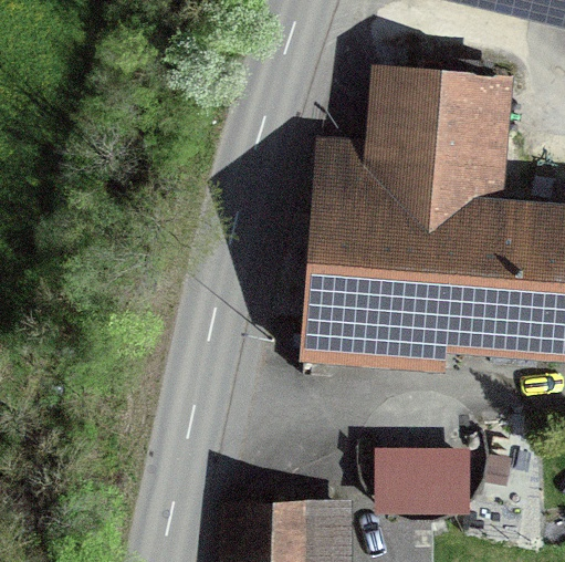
[(427,0),(564,31),(564,0),(427,0)]
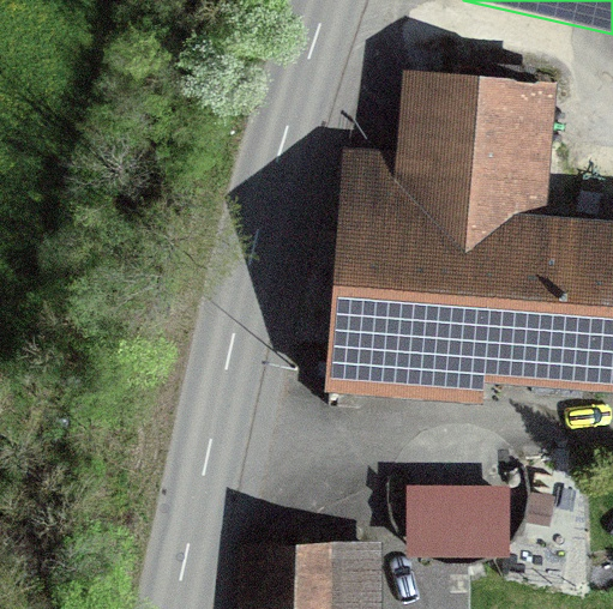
[(396,149),(340,145),(324,395),(334,395),(334,401),(359,402),(360,398),(482,405),(484,389),(612,397),(612,223),(547,219),(557,84),(535,83),(536,66),(482,62),(481,74),(401,70),(396,149)]
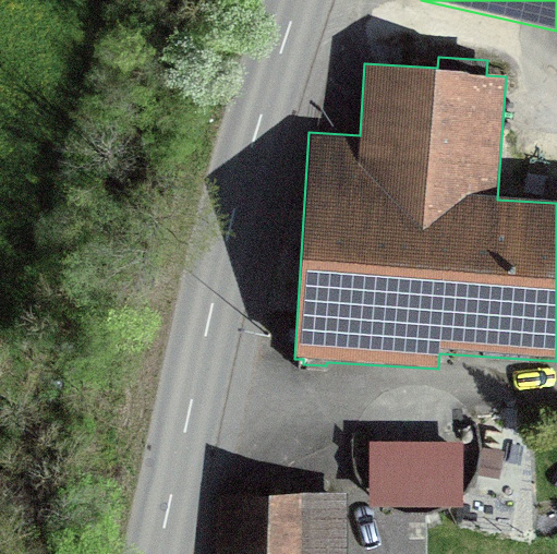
[(463,507),(463,440),(366,440),(366,507),(463,507)]
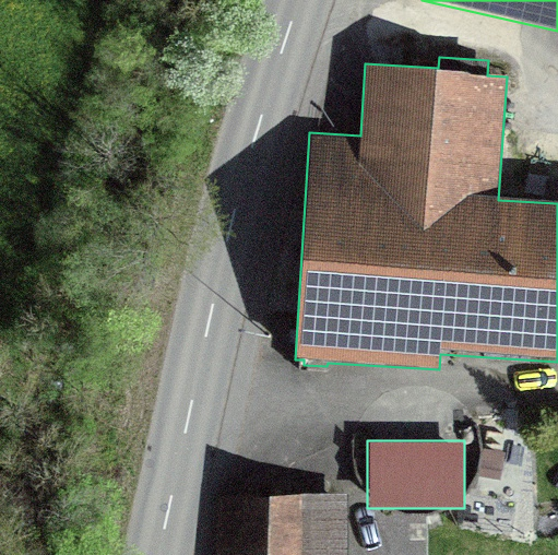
[(346,554),(347,493),(213,492),(212,554),(346,554)]
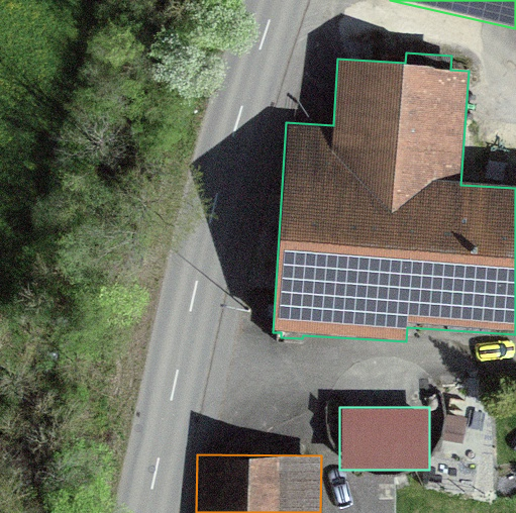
[(371,490),(378,490),(378,495),(395,495),(395,480),(387,480),(387,476),(371,476),(371,490)]
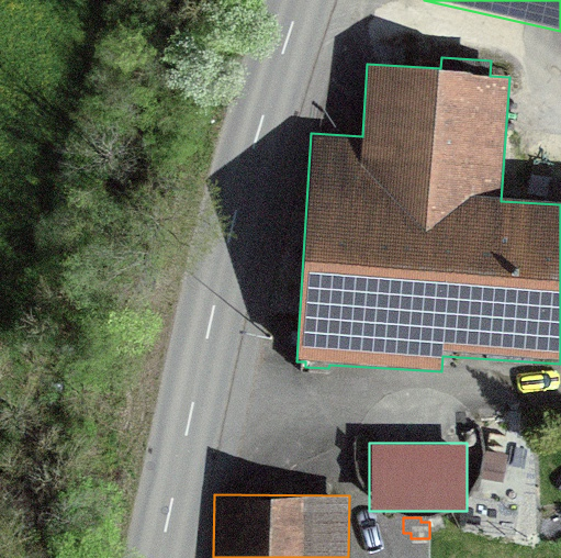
All buildings are outlined.
